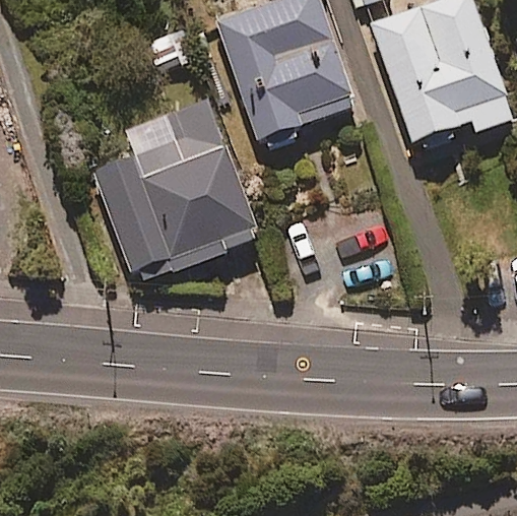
[(211,0),(217,15),(244,6),(242,0),(211,0)]
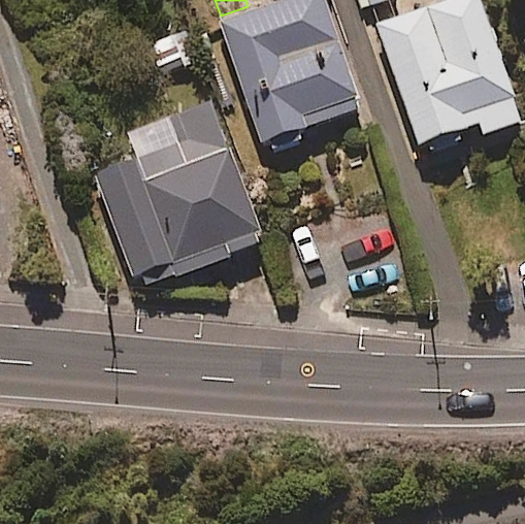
[(285,0),(219,23),(263,153),(304,138),(300,129),(361,108),(323,0),(285,0)]
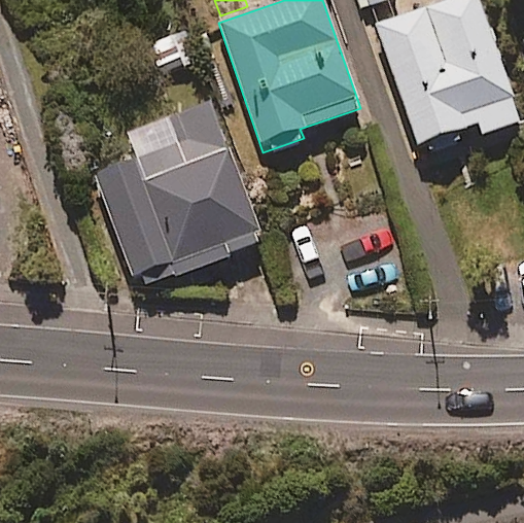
[(520,121),(482,0),(447,0),(377,22),(415,143),(478,124),(481,134),(520,121)]
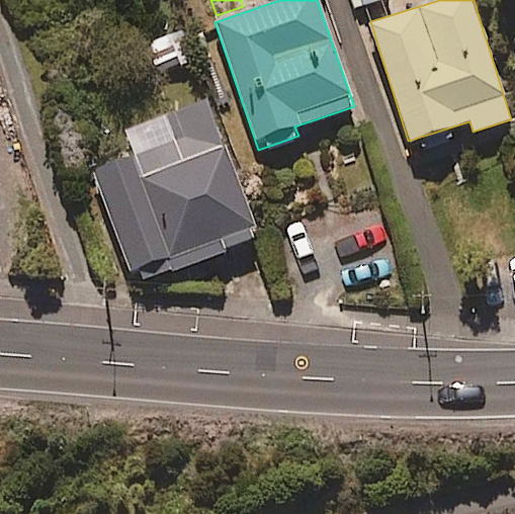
[(207,98),(118,132),(127,155),(91,168),(135,284),(260,238),(207,98)]
